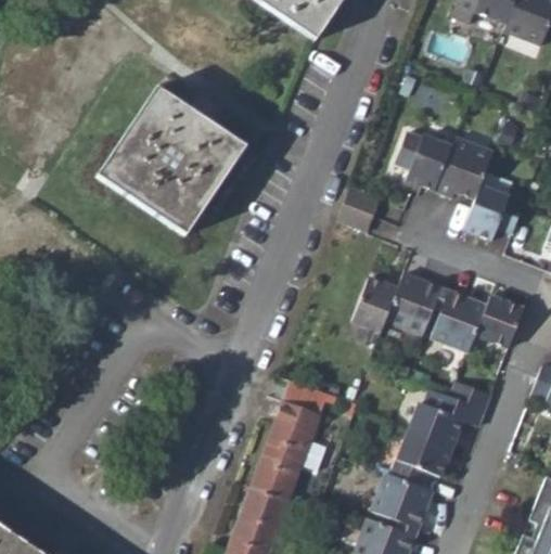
[(263,0),(320,39),(346,0),(263,0)]
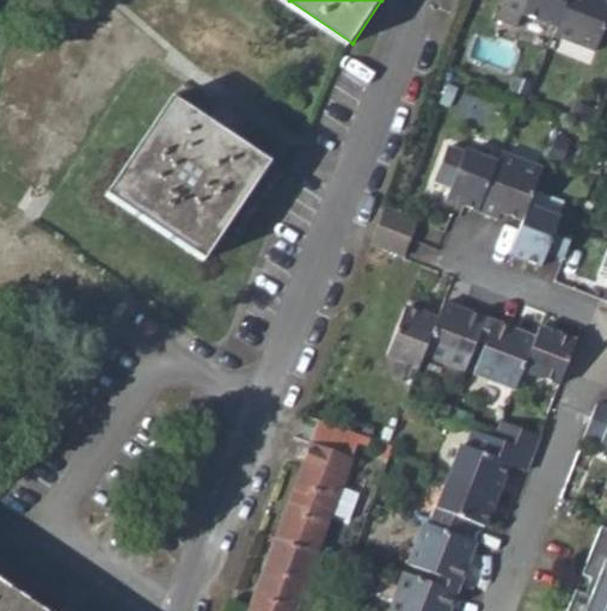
[(504,0),(502,5),(522,13),(528,0),(533,0),(565,13),(570,0),(504,0)]
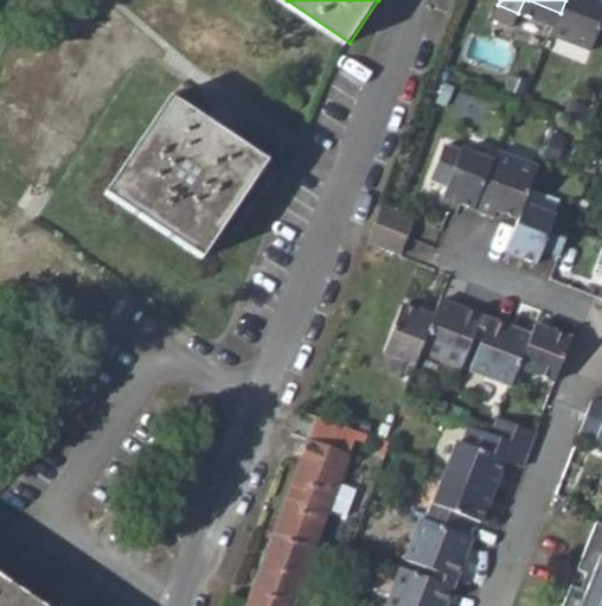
[(565,0),(561,13),(557,21),(600,38),(601,34),(601,0),(565,0)]
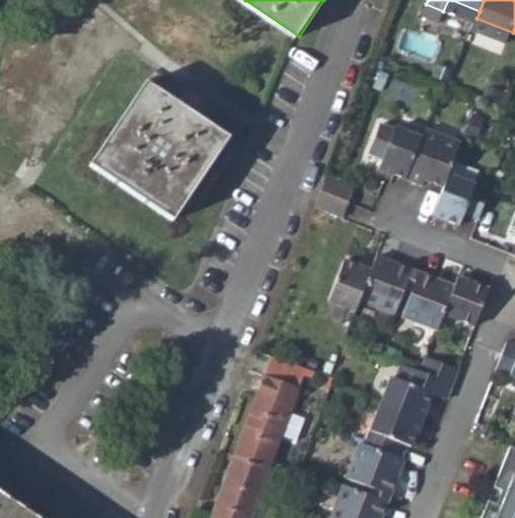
[(504,50),(507,42),(473,29),(470,38),(504,50)]
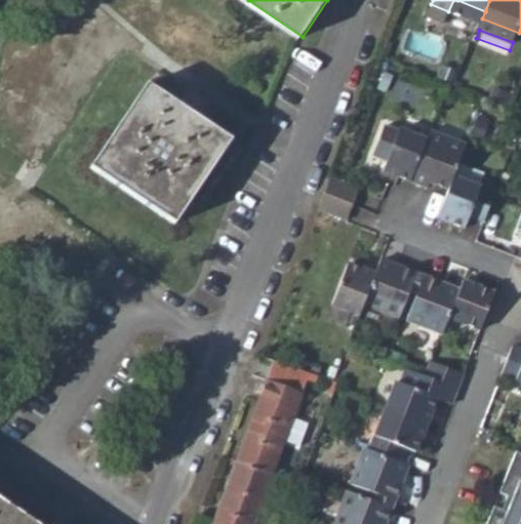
[(152,81),(94,163),(177,220),(235,138),(152,81)]
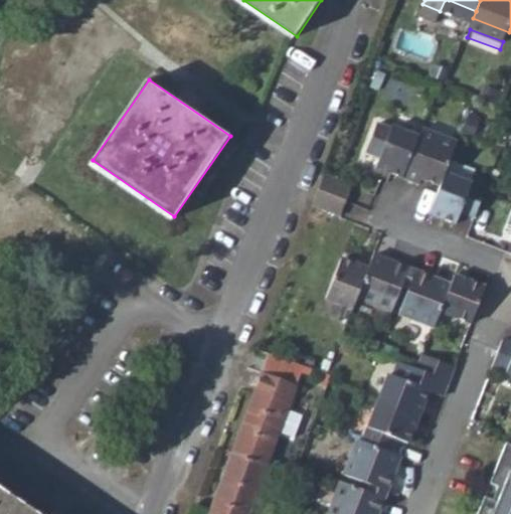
[(377,123),(366,151),(380,156),(376,165),(403,176),(418,137),(377,123)]
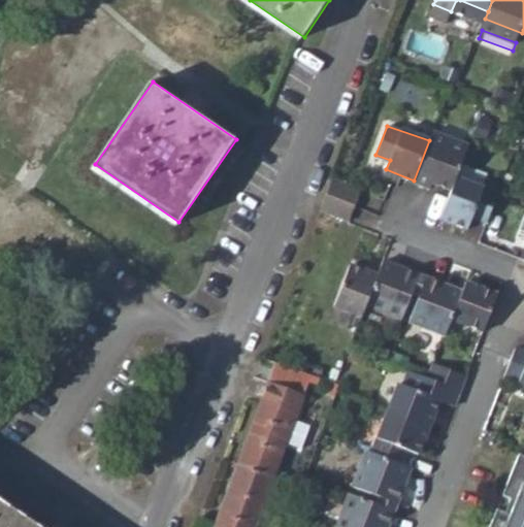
[(429,140),(414,180),(430,187),(432,180),(452,188),(461,165),(468,146),(432,131),(429,140)]
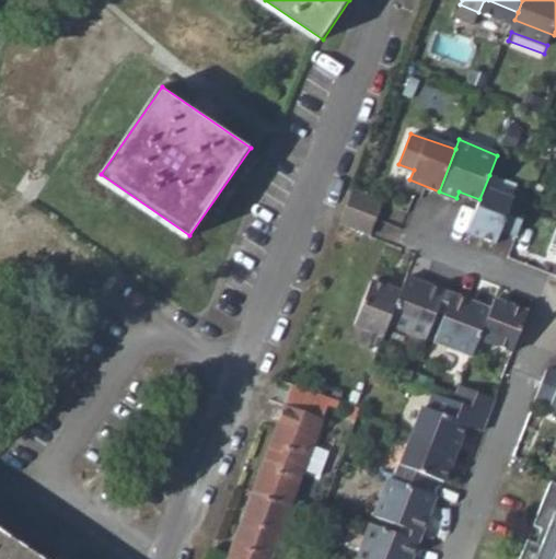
[(479,199),(468,230),(496,242),(501,229),(518,235),(529,208),(509,199),(516,185),(489,175),(479,199)]
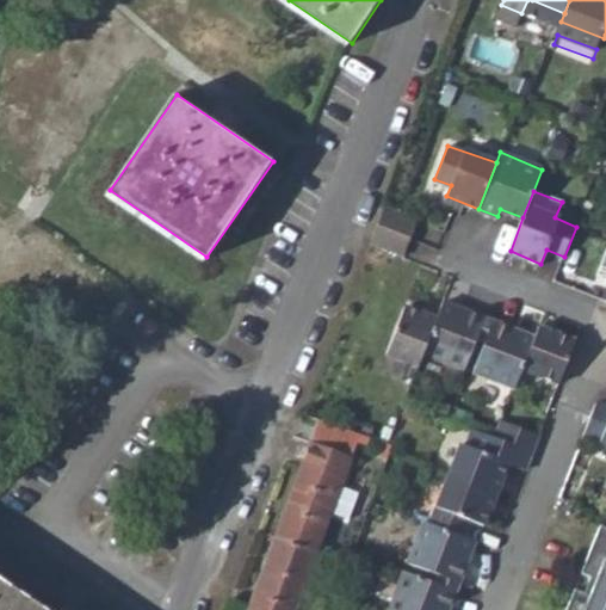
[(385,208),(377,222),(410,235),(416,220),(385,208)]
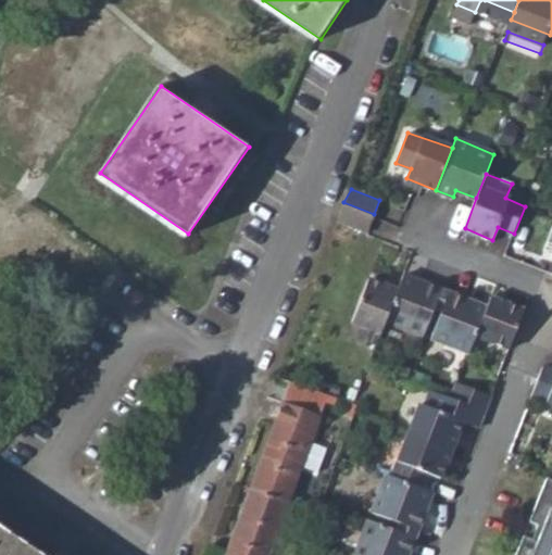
[(343,202),(337,217),(367,229),(374,214),(343,202)]
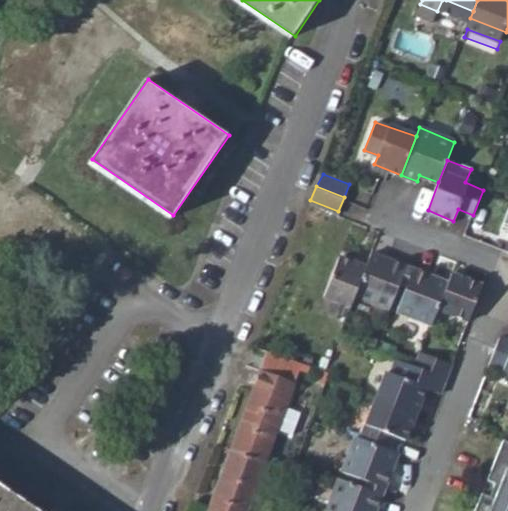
[(366,265),(355,294),(388,308),(399,281),(406,265),(372,251),(366,265)]
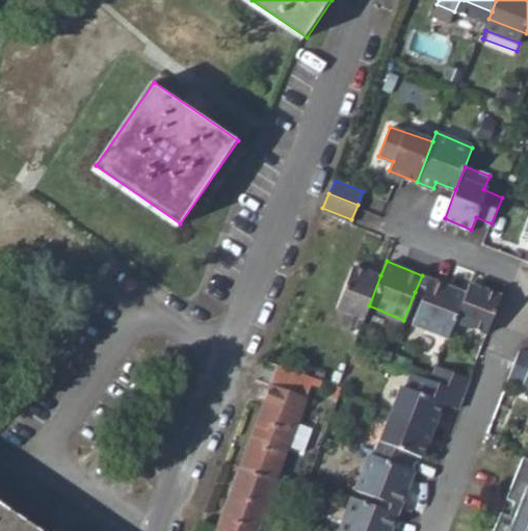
[(352,264),(336,306),(366,317),(369,306),(380,275),(352,264)]
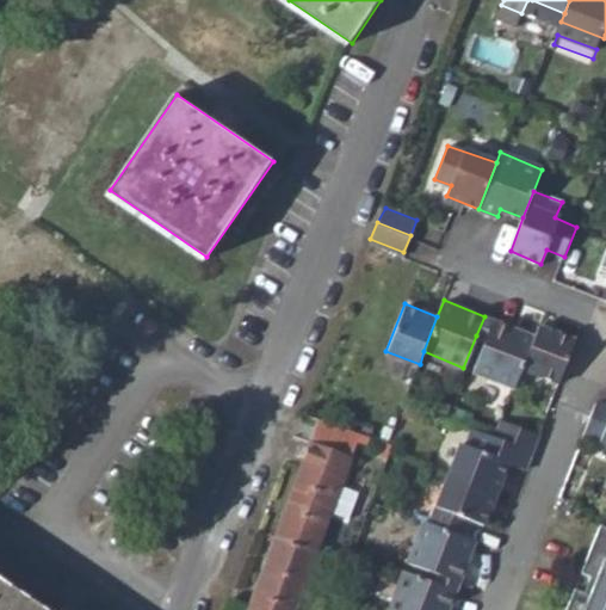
[(484,316),(476,336),(484,339),(493,320),(484,316)]
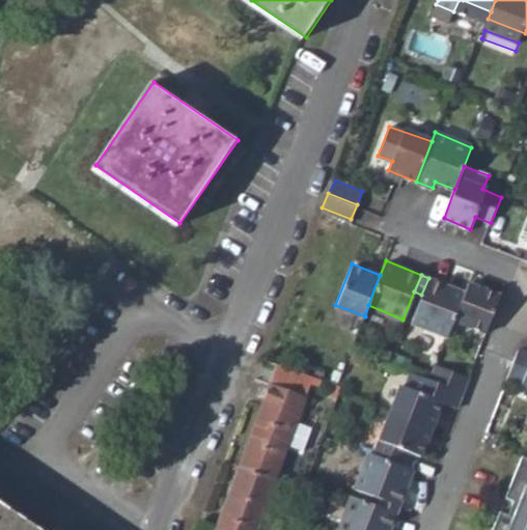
[(421,295),(411,323),(446,337),(453,319),(464,293),(428,278),(421,295)]
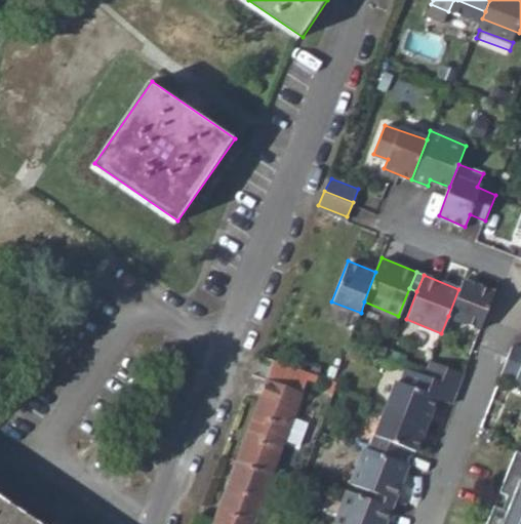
[(458,289),(448,316),(479,328),(493,291),(463,279),(458,289)]
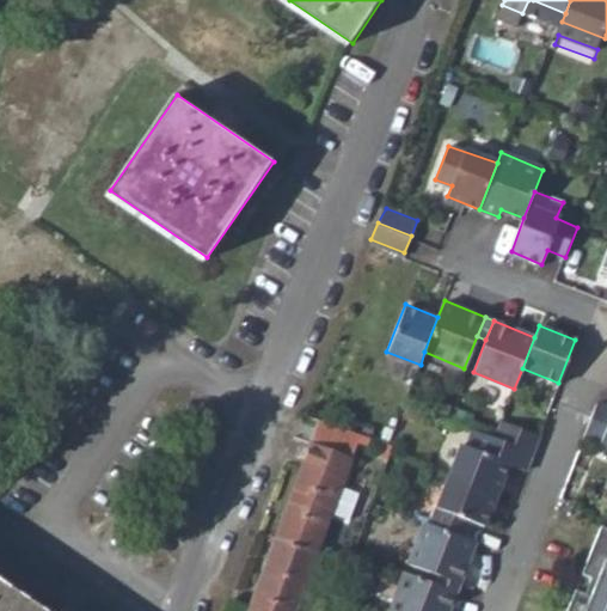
[(606,405),(595,401),(581,435),(606,445),(606,405)]
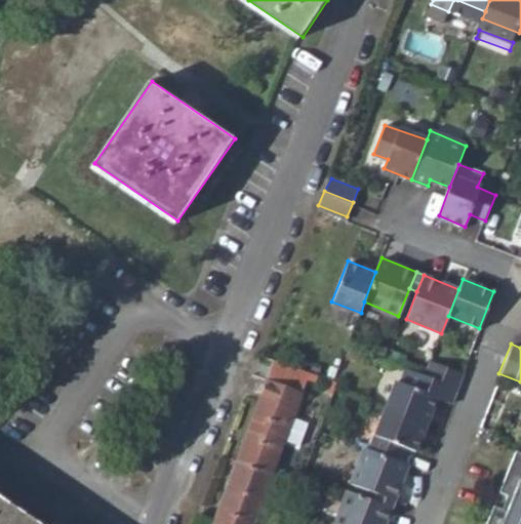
[(278,357),(237,462),(273,476),(310,376),(313,370),(278,357)]
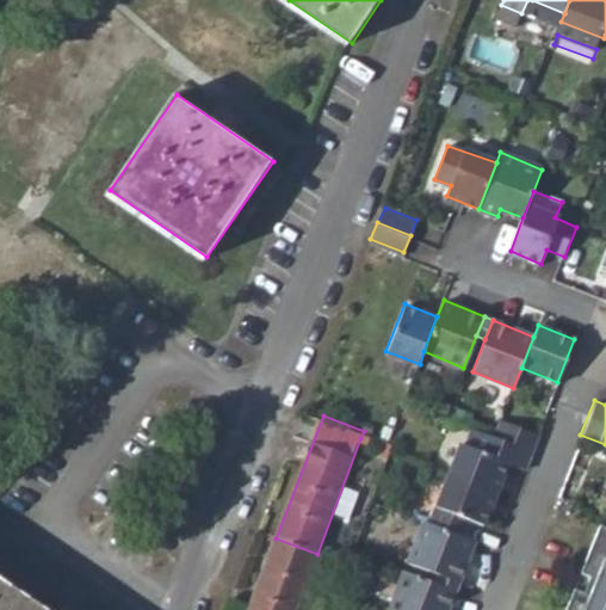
[(501,418),(494,436),(530,449),(537,431),(501,418)]
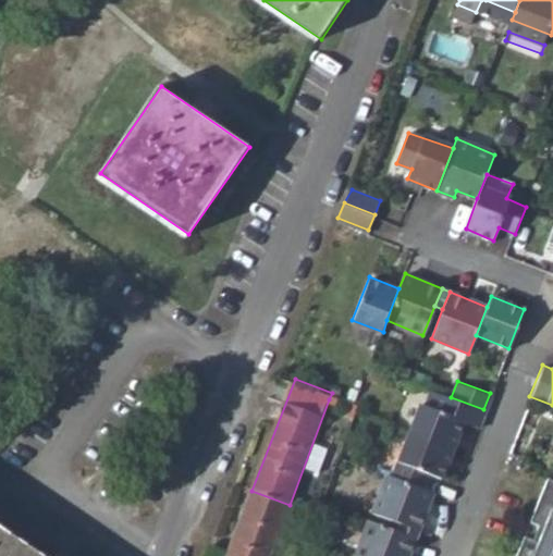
[(419,404),(408,431),(451,447),(459,422),(476,429),(483,409),(451,397),(430,390),(424,406),(419,404)]
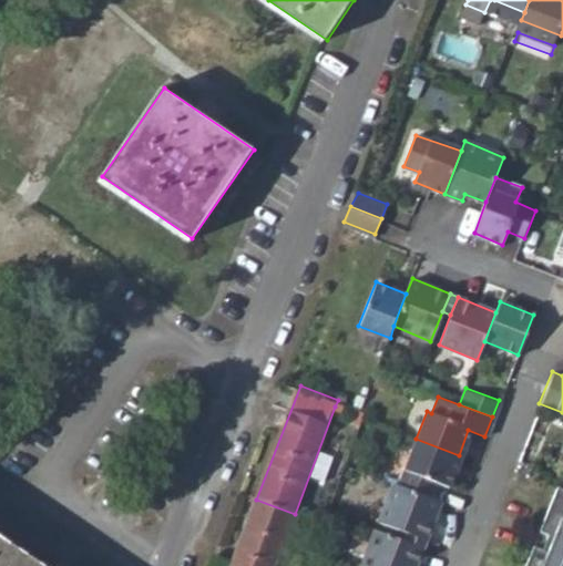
[(338,400),(335,407),(355,414),(357,407),(338,400)]
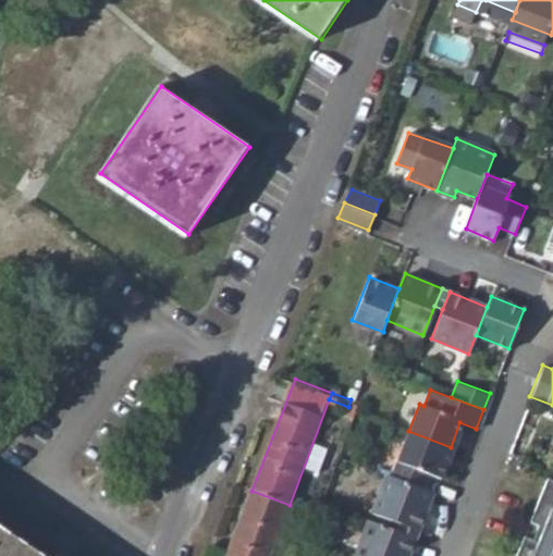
[(352,399),(351,399),(348,407),(346,412),(358,416),(363,404),(352,399)]
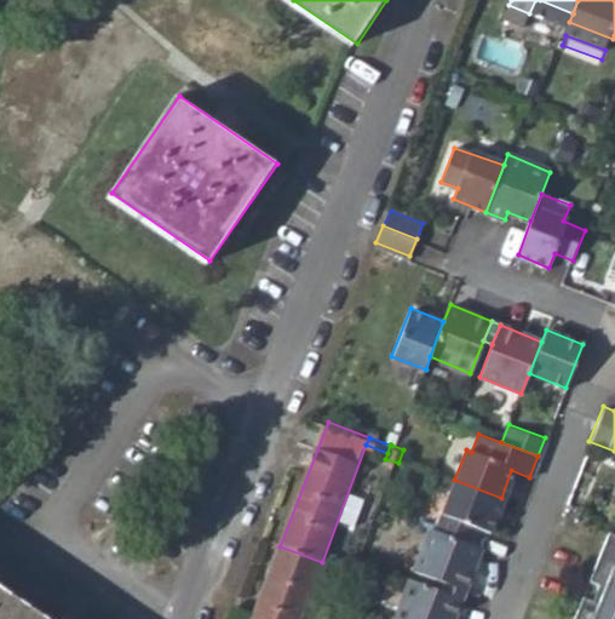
[(454,480),(435,531),(466,543),(472,525),(488,532),(501,498),(454,480)]
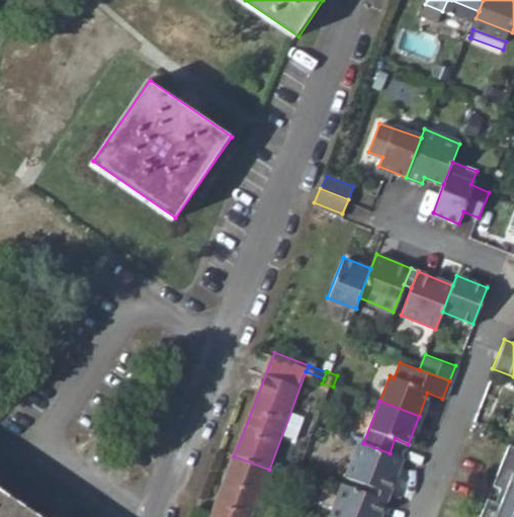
[(357,440),(343,477),(370,488),(386,494),(400,457),(390,453),(363,443),(357,440)]
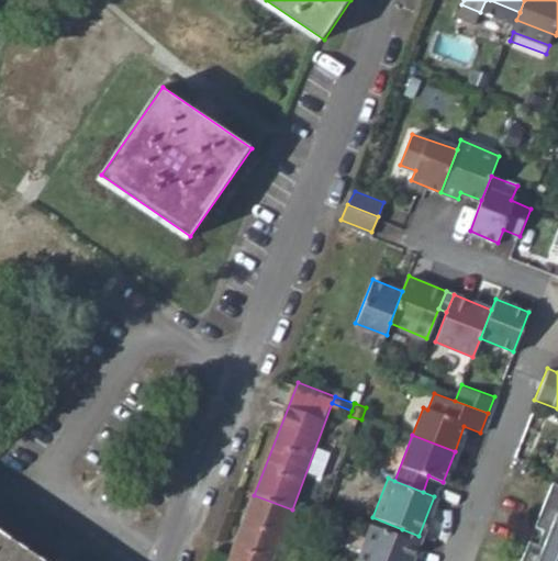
[(557,485),(555,484),(524,560),(557,560),(557,485)]
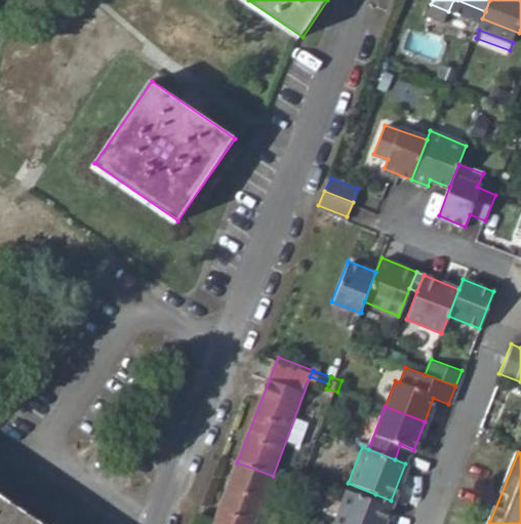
[(237,462),(213,523),(217,523),(253,523),(273,476),(237,462)]
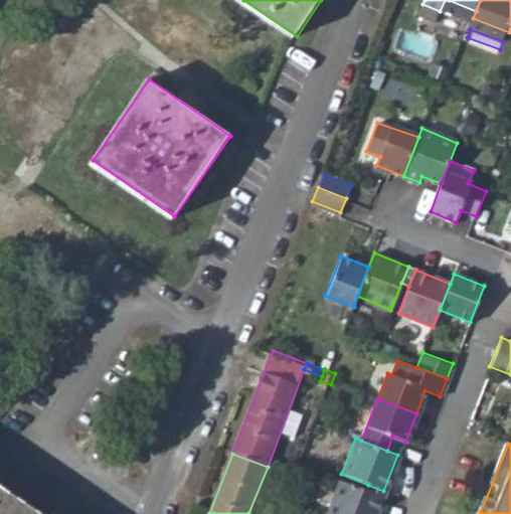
[(338,481),(325,513),(373,513),(380,498),(365,492),(338,481)]
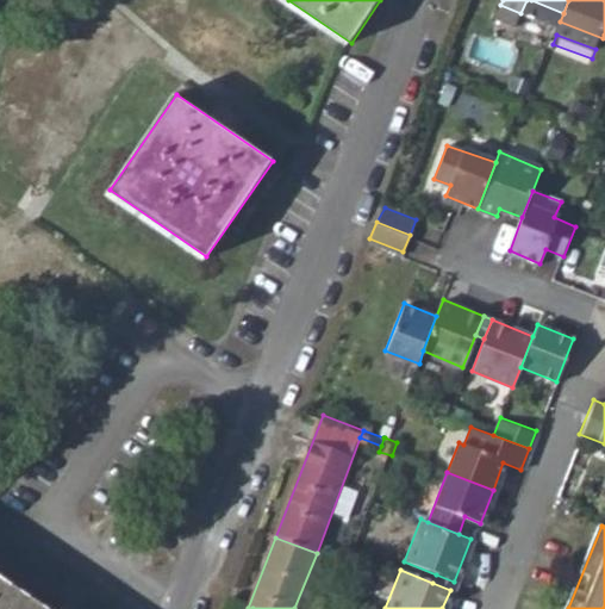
[(0,608),(51,608),(0,573),(0,608)]
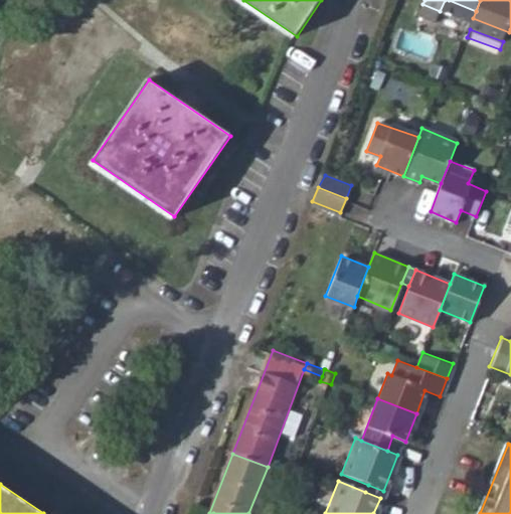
[(368,485),(365,492),(380,498),(383,491),(368,485)]
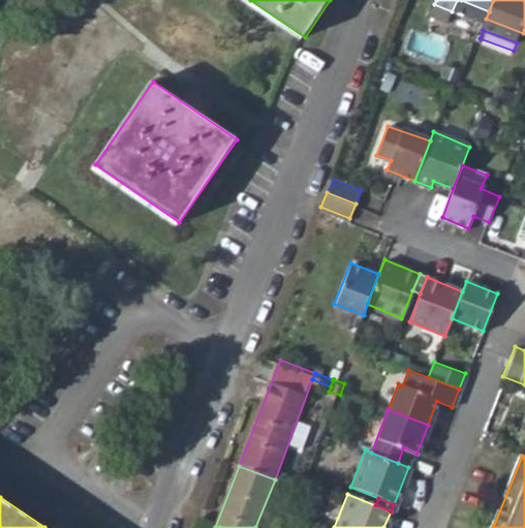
All buildings are outlined.
